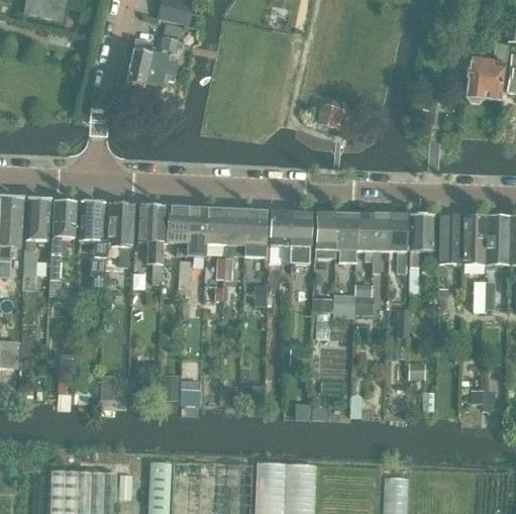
[(26,0),(24,13),(62,21),(66,0),(26,0)]
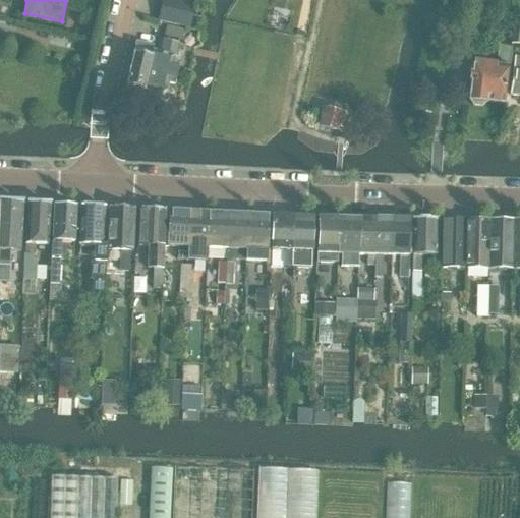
[(190,25),(196,0),(162,0),(159,19),(190,25)]
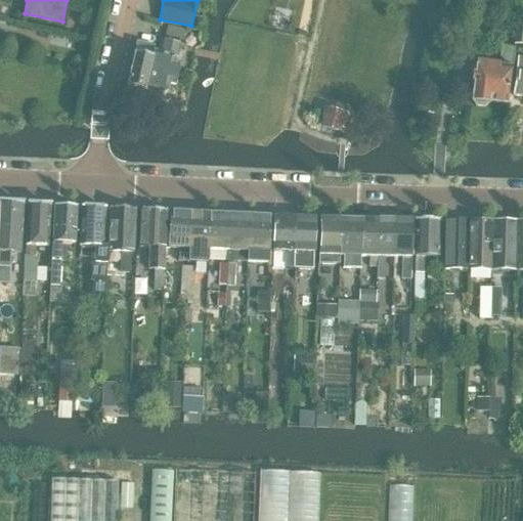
[(167,22),(165,31),(183,35),(185,26),(185,25),(167,20),(167,22)]
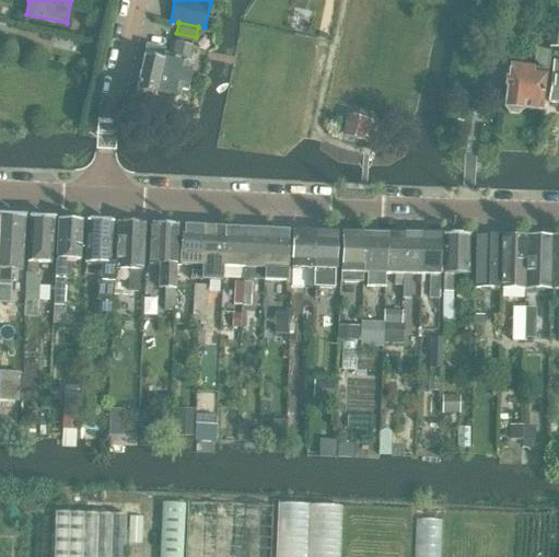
[(135,88),(134,90),(136,91),(138,96),(138,97),(147,100),(148,99),(153,94),(174,100),(174,99),(178,96),(179,96),(179,94),(178,94),(181,86),(188,89),(189,86),(188,85),(190,72),(191,73),(193,71),(186,69),(191,44),(176,41),(173,55),(163,53),(165,46),(147,42),(143,55),(142,55),(141,57),(142,57),(139,73),(138,73),(138,74),(138,76),(136,89),(135,88)]
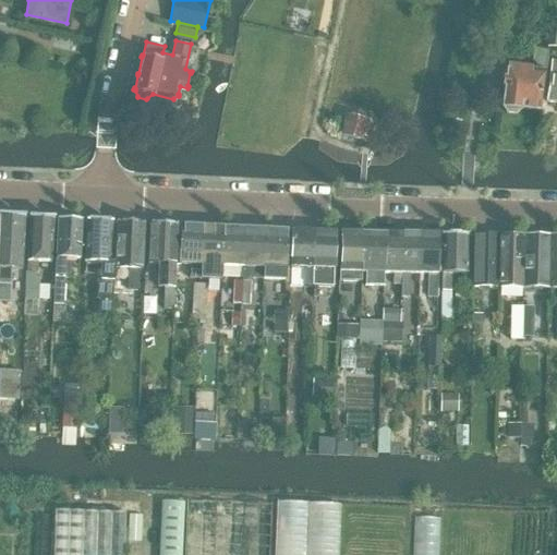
[(522,107),(522,105),(541,107),(547,49),(534,47),(532,58),(536,61),(535,67),(508,63),(507,77),(505,76),(504,85),(505,85),(504,104),(508,110),(516,111),(521,107),(522,107)]
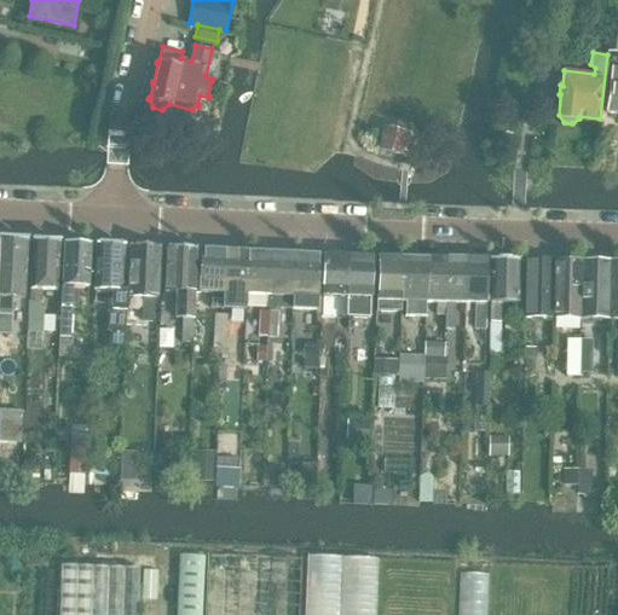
[(607,109),(617,109),(617,64),(613,64),(607,109)]
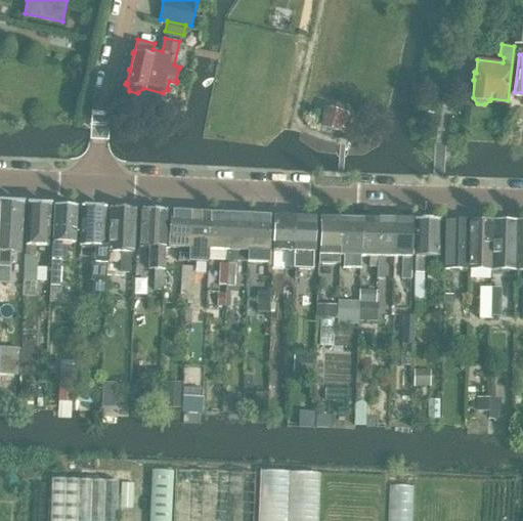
[(325,114),(323,113),(323,115),(325,115),(322,124),(340,128),(340,124),(345,125),(348,111),(327,105),(325,114)]
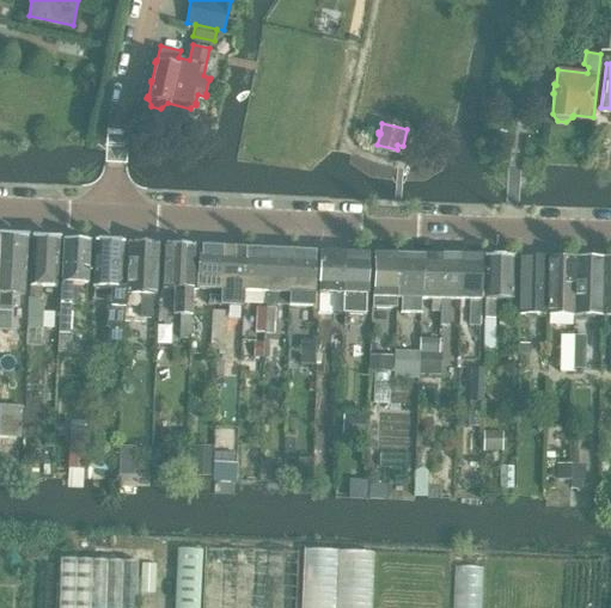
[(2,234),(0,275),(0,326),(11,327),(13,293),(25,293),(28,235),(2,234)]
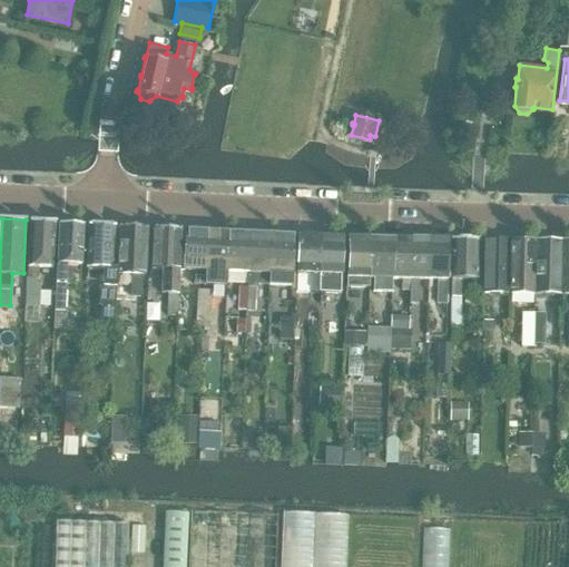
[(30,220),(28,274),(27,281),(27,303),(40,304),(41,282),(37,282),(37,275),(39,275),(40,264),(54,265),(56,221),(30,220)]
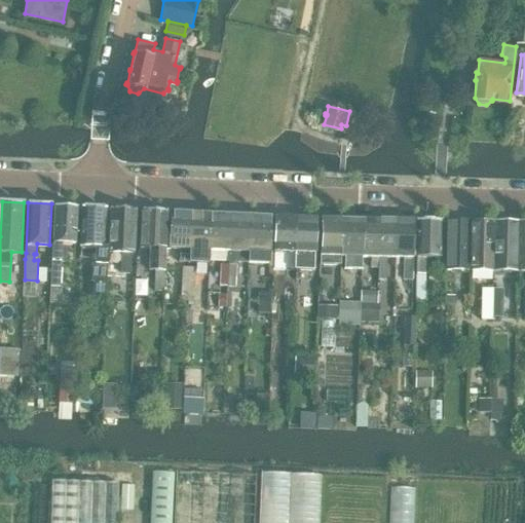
[(54,204),(51,284),(50,298),(59,298),(59,285),(61,285),(62,259),(67,260),(67,243),(75,243),(77,206),(54,204)]
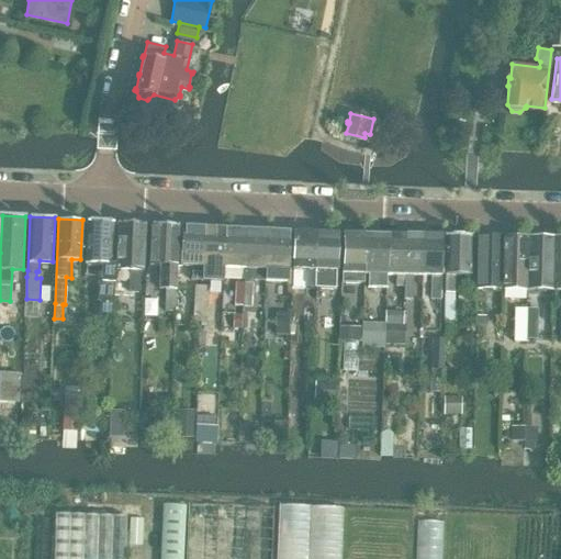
[(102,263),(102,279),(99,279),(98,299),(101,299),(100,315),(114,315),(116,267),(115,267),(116,261),(111,261),(113,221),(87,220),(85,261),(102,263)]
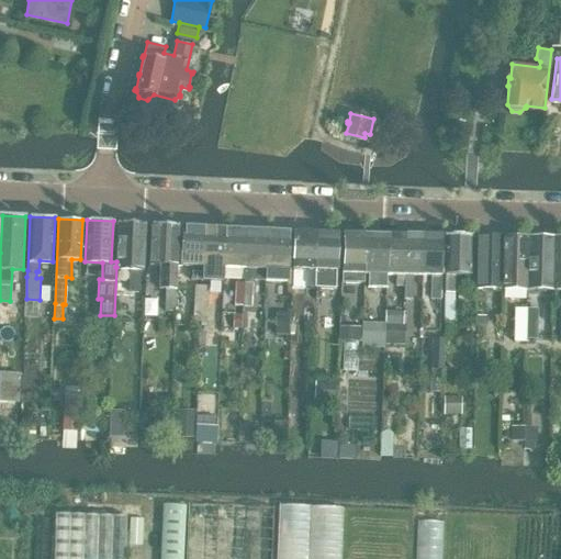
[(116,261),(115,267),(116,267),(131,267),(130,289),(139,289),(142,268),(144,268),(145,222),(119,221),(116,261)]
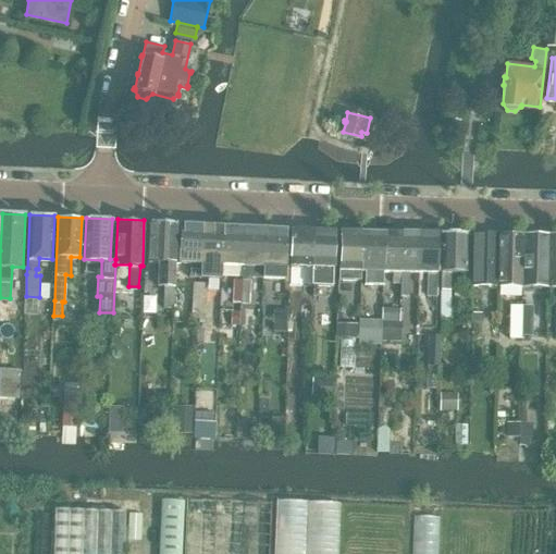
[(158,284),(165,284),(164,307),(173,307),(173,284),(174,284),(177,222),(151,221),(149,260),(159,260),(158,284)]
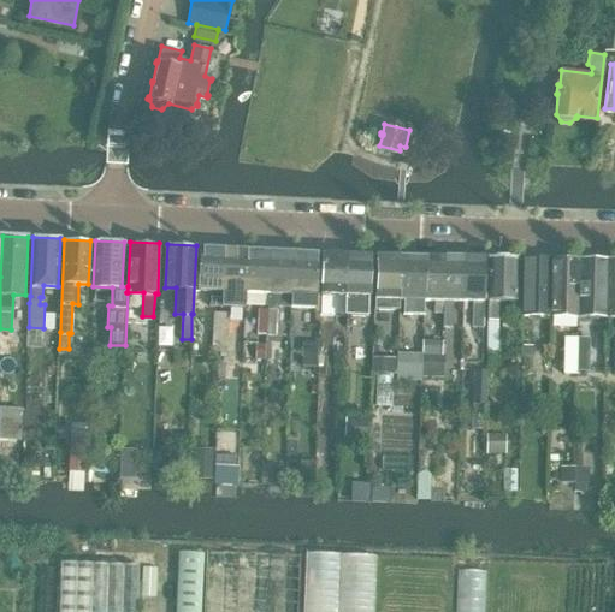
[(211,304),(222,304),(224,247),(200,245),(199,289),(211,289),(211,304)]
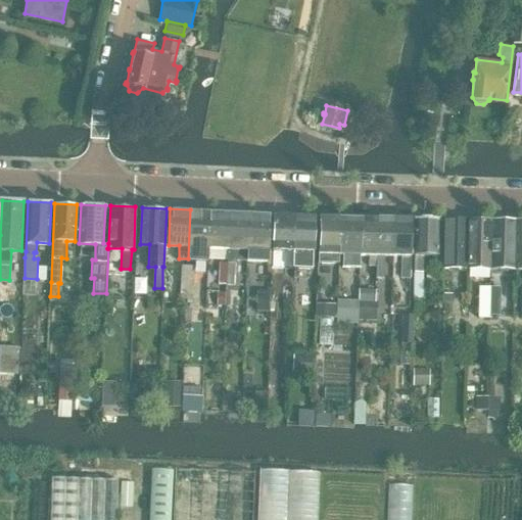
[(190,209),(188,258),(198,260),(207,260),(207,247),(209,210),(190,209)]
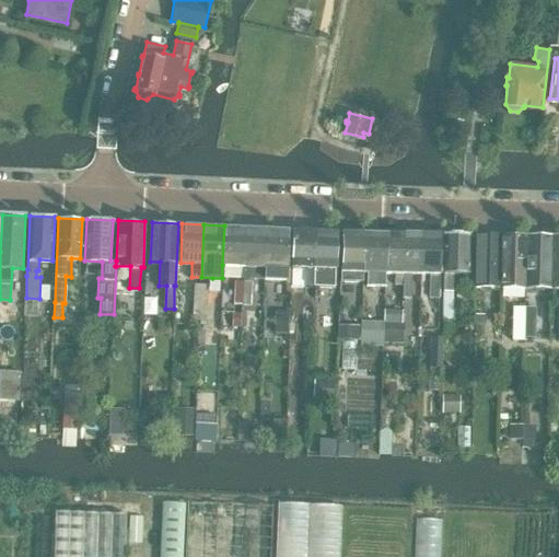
[(224,225),(222,265),(245,266),(246,227),(224,225)]
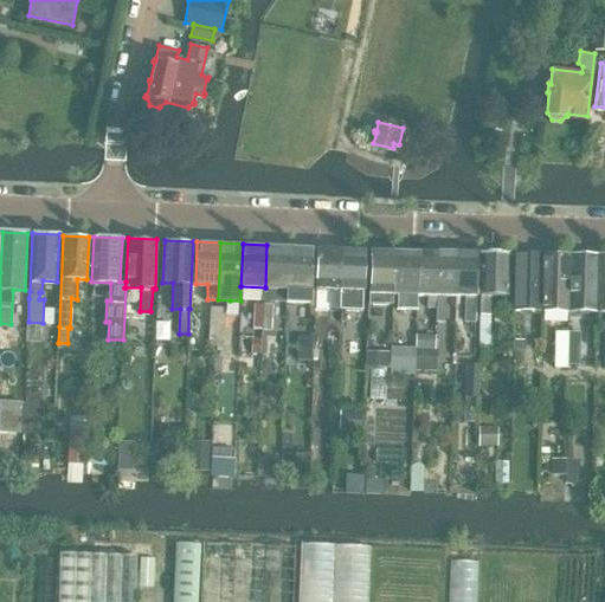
[(266,245),(265,287),(264,301),(264,303),(263,328),(272,328),(274,302),(275,302),(275,298),(288,299),(289,246),(266,245)]
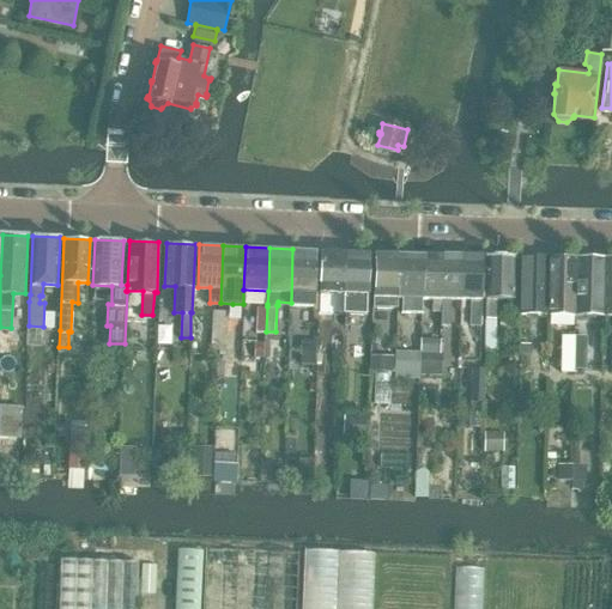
[(292,249),(291,303),(314,303),(316,250),(292,249)]
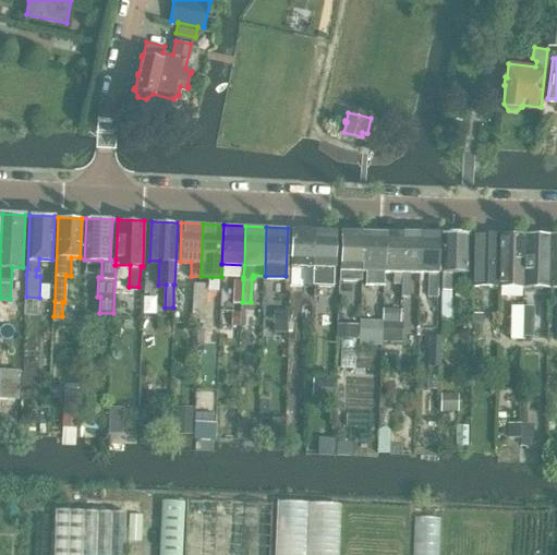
[(305,279),(312,279),(314,229),(293,228),(291,265),(306,266),(305,279)]
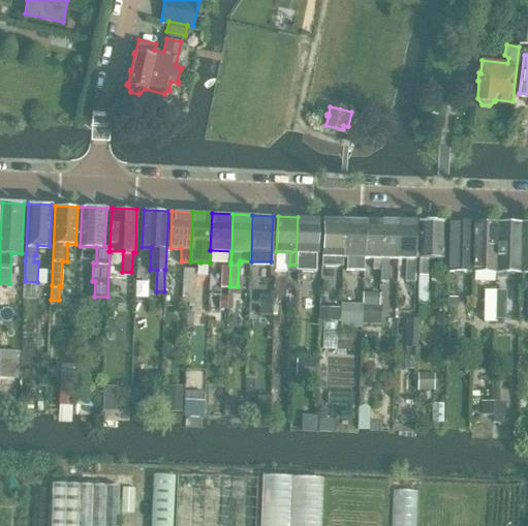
[(296,265),(296,269),(316,270),(317,253),(319,218),(298,217),(296,265)]
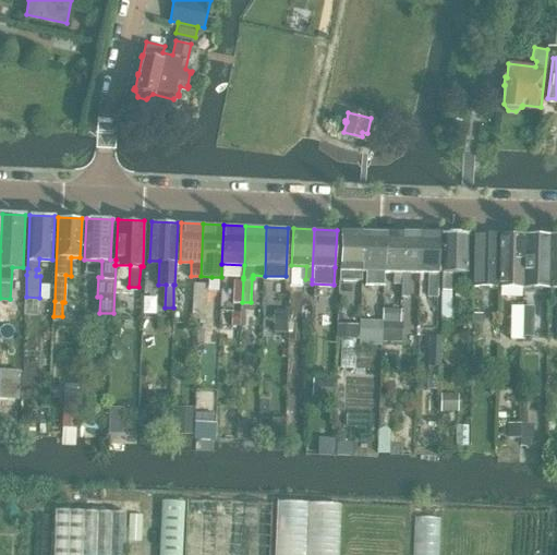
[(341,229),(340,269),(339,279),(362,279),(362,269),(363,230),(341,229)]
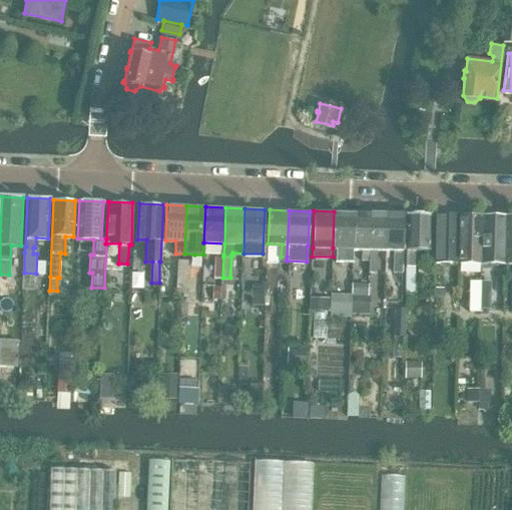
[(334,211),(333,247),(337,247),(337,260),(353,261),(353,248),(355,212),(338,211),(334,211)]
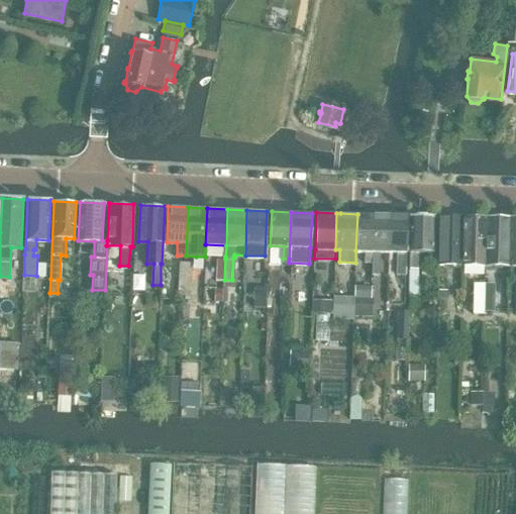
[(357,214),(355,250),(365,250),(365,261),(372,261),(372,273),(373,273),(374,214),(357,214)]
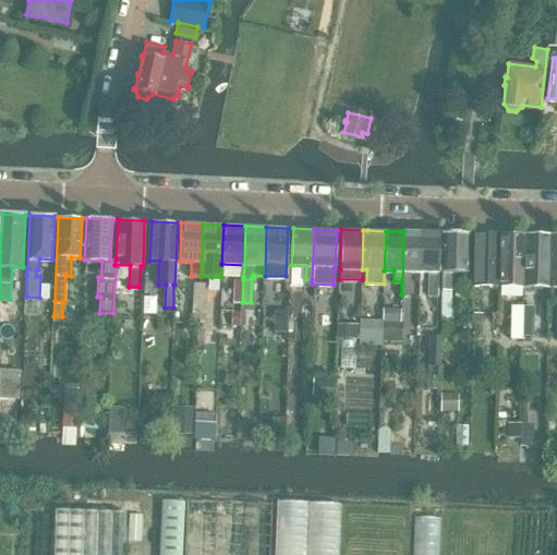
[(403,231),(402,294),(410,294),(410,279),(410,270),(420,272),(421,231),(403,231)]
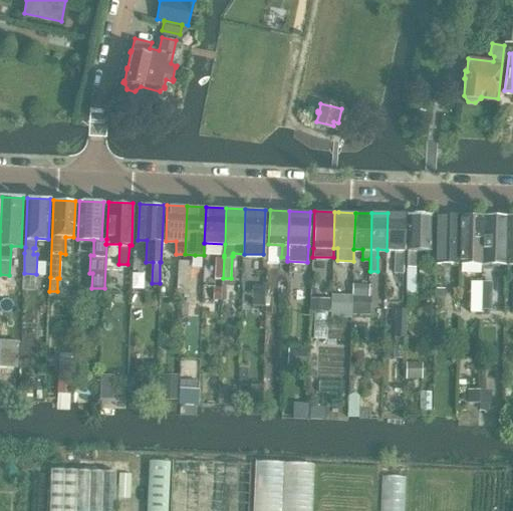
[(388,213),(387,250),(396,250),(396,262),(395,272),(404,272),(404,262),(405,214),(388,213)]
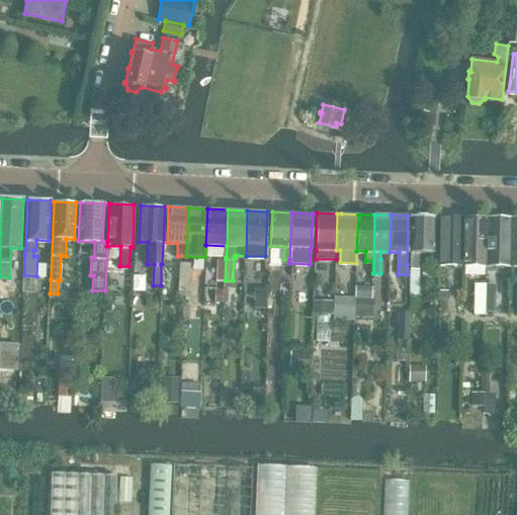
[(411,216),(410,268),(410,293),(419,293),(420,252),(434,252),(435,216),(411,216)]
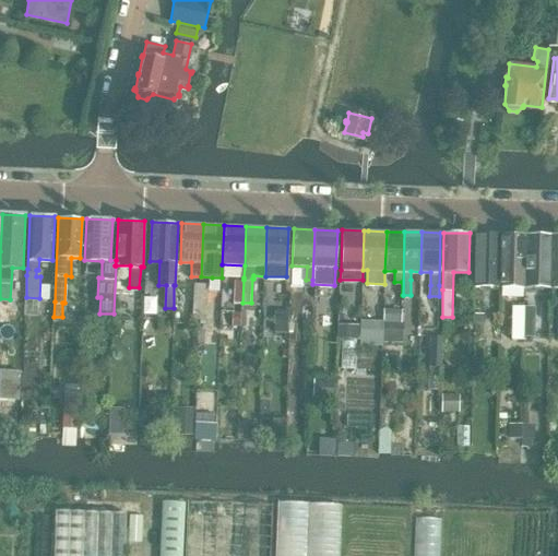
[(474,285),(500,285),(502,234),(475,233),(474,285)]
